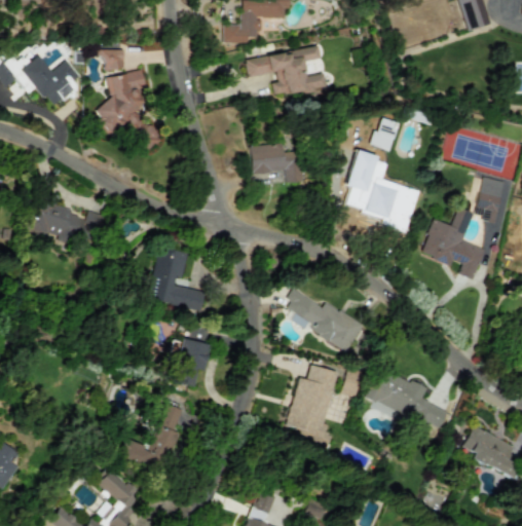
[(240,0),(240,25),(224,24),(224,42),(247,42),(247,36),(260,36),(260,16),(285,17),(285,8),(289,8),(289,0),(240,0)]
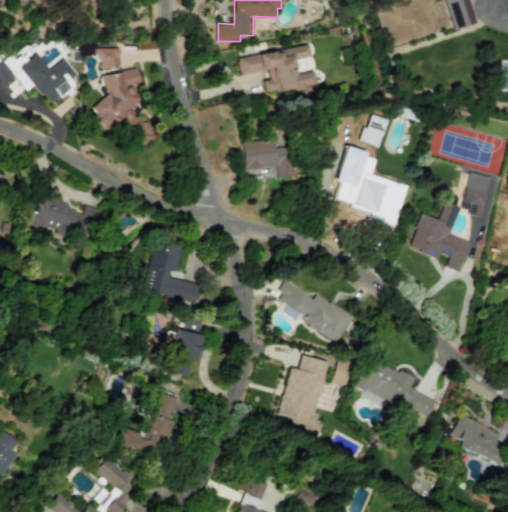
[(477,23),(470,0),(445,0),(454,29),(477,23)]
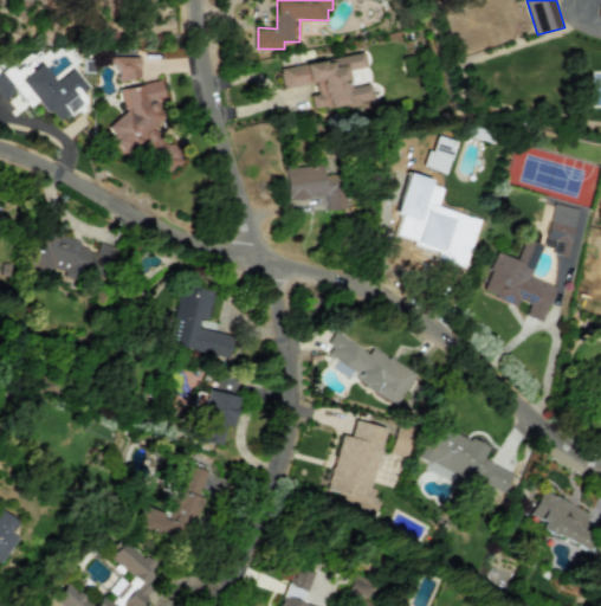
[(120,65),(120,79),(142,78),(141,52),(111,53),(112,65),(120,65)]
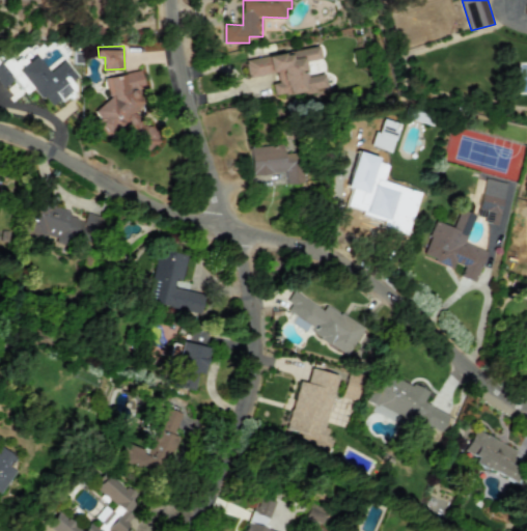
[(247,57),(249,76),(278,73),(279,82),(274,83),(275,95),(328,88),(326,73),(308,76),(306,61),(322,59),(321,48),(247,57)]
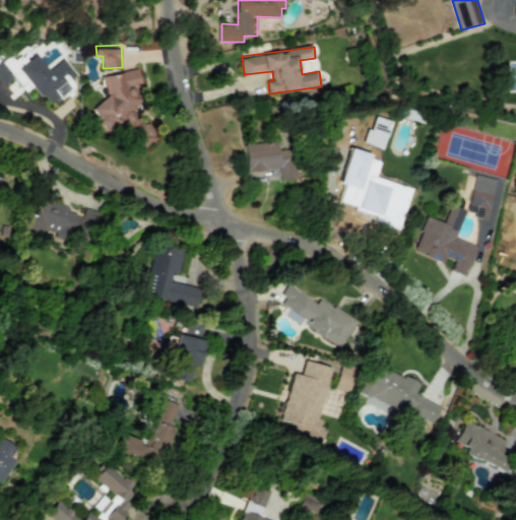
[(65,58),(50,70),(38,54),(20,68),(42,96),(46,93),(55,105),(77,87),(72,79),(78,75),(65,58)]
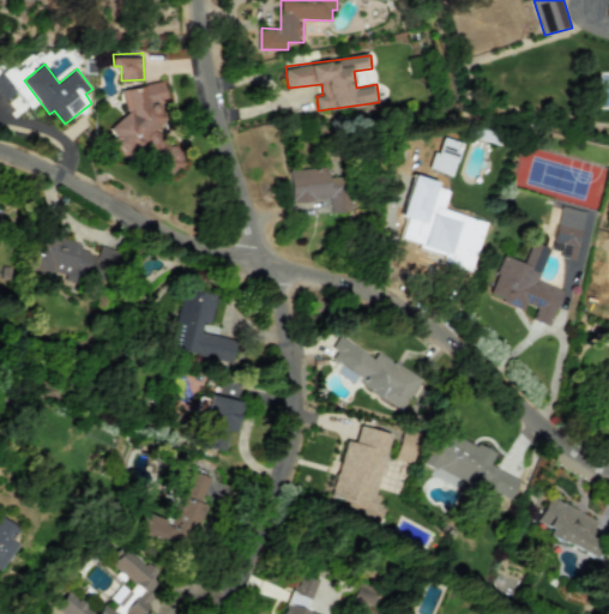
[(124,89),(130,119),(109,122),(116,158),(160,150),(164,172),(182,168),(178,140),(161,144),(157,126),(167,125),(162,103),(169,102),(164,80),(124,89)]
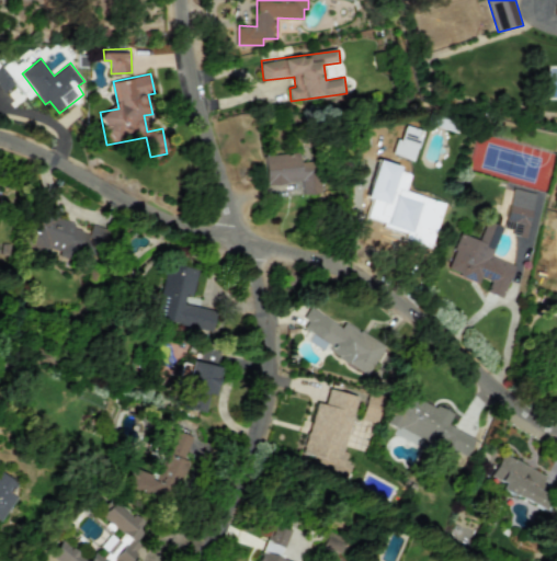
[(305,194),(324,193),(320,160),(302,162),(300,152),(265,155),(269,185),(304,182),(305,194)]
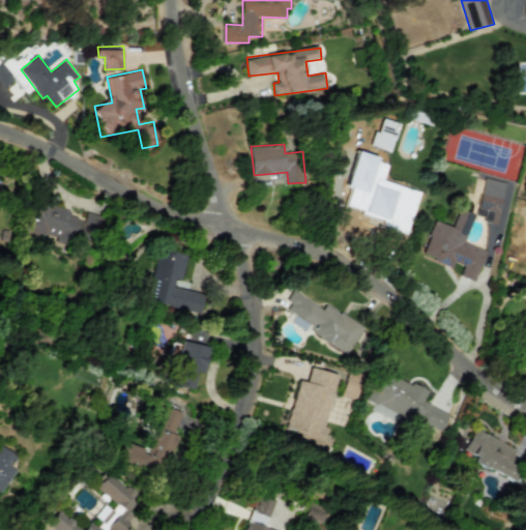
[(507,182),(487,177),(478,215),(486,217),(485,222),(499,224),(507,182)]
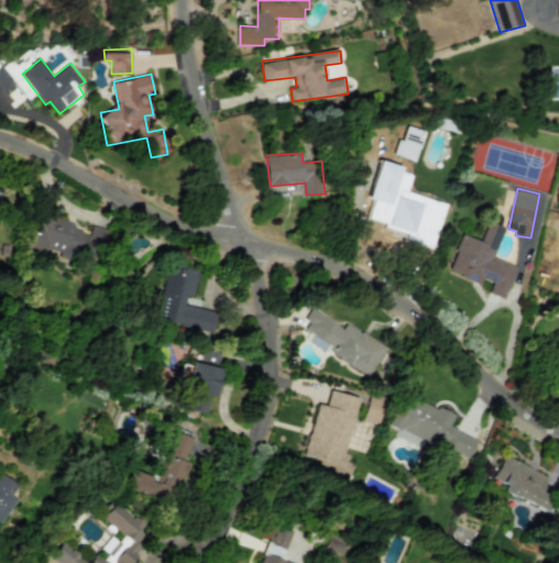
[(111,231),(95,224),(91,234),(76,229),(77,224),(59,218),(62,209),(46,203),(33,242),(100,265),(111,231)]
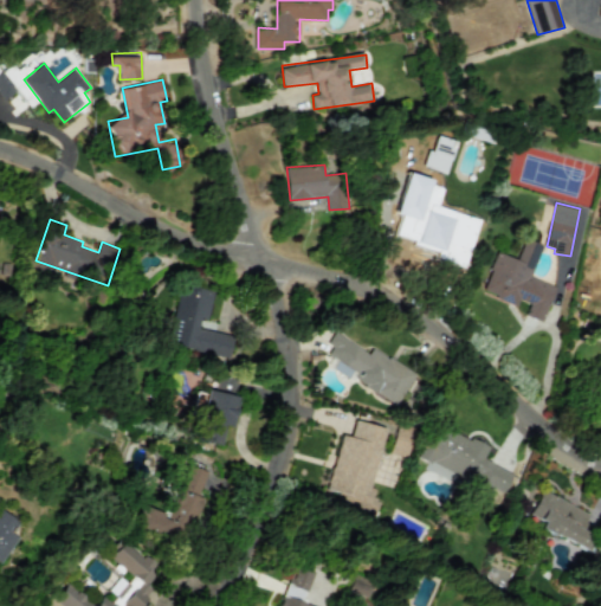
[(460,269),(471,232),(454,227),(452,237),(424,229),(417,256),(460,269)]
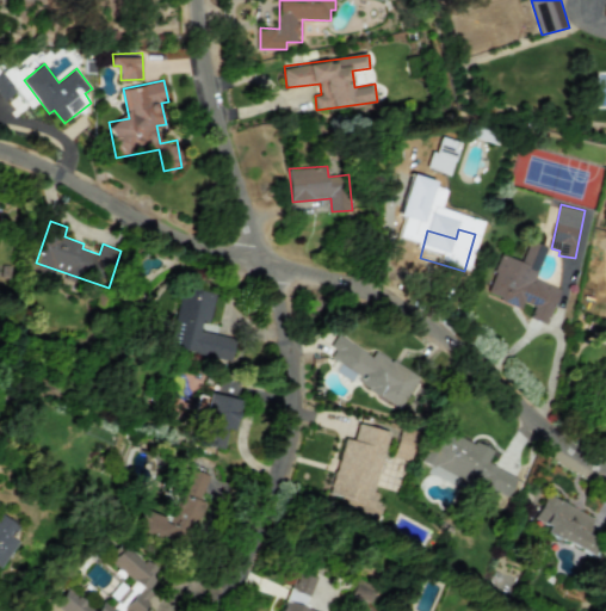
[(562,288),(538,278),(550,247),(531,240),(523,261),(502,253),(487,294),(523,307),(525,301),(536,306),(531,318),(549,325),(562,288)]
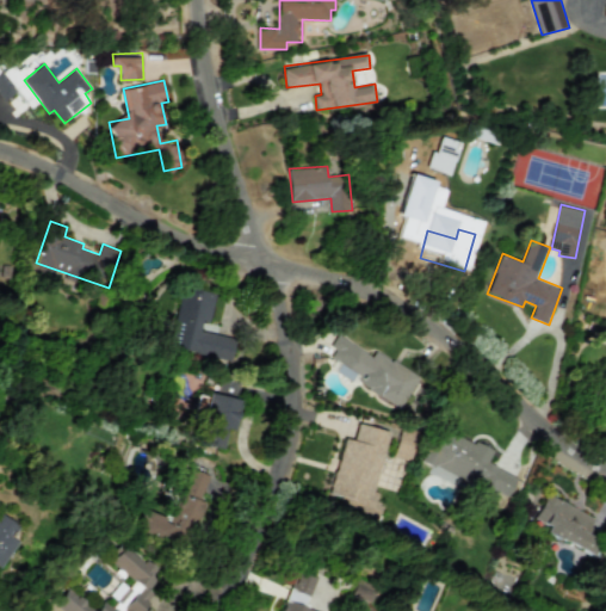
[(237,338),(202,331),(204,320),(211,321),(217,292),(181,285),(168,347),(233,360),(237,338)]
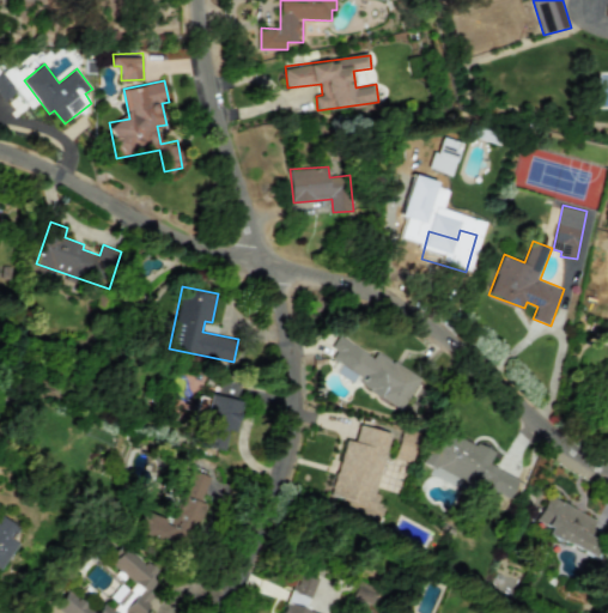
[(375,357),(341,337),(330,356),(344,364),(338,372),(356,383),(357,381),(403,408),(421,377),(378,351),(375,357)]
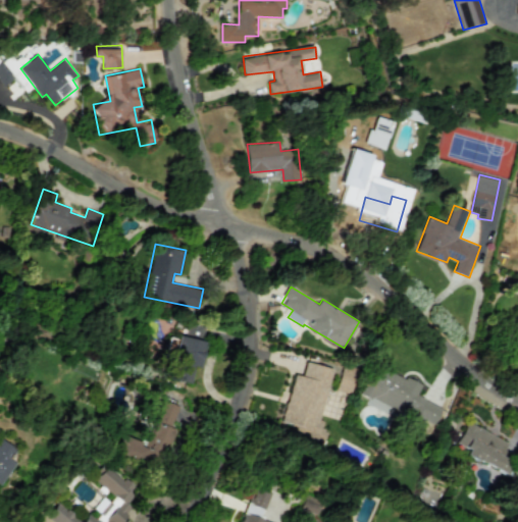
[(205,335),(205,326),(189,326),(189,334),(205,335)]
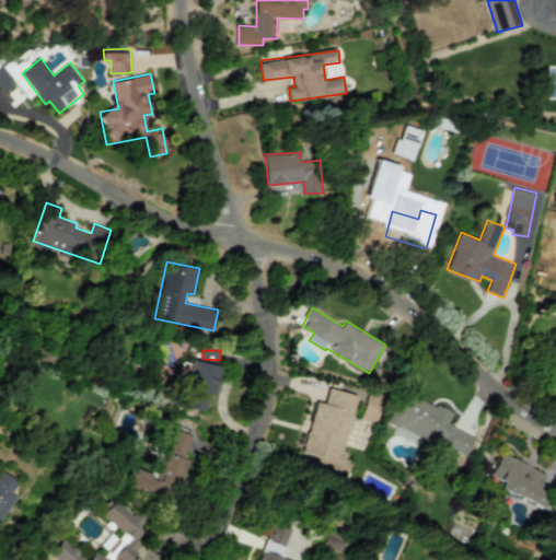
[(219,364),(190,360),(183,406),(211,410),(219,364)]
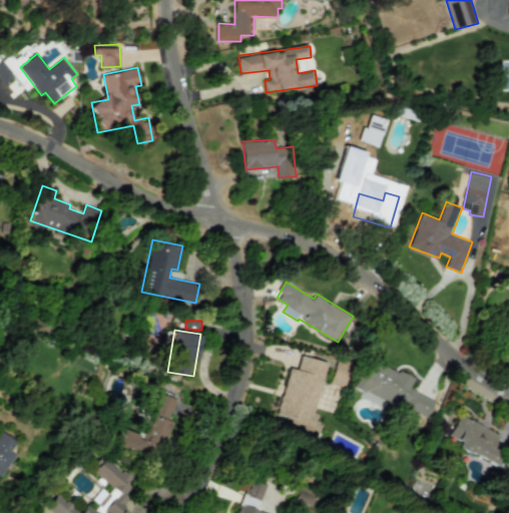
[(436,400),(411,389),(416,378),(383,364),(385,359),(372,353),(357,388),(364,391),(363,396),(417,419),(419,413),(429,417),(436,400)]
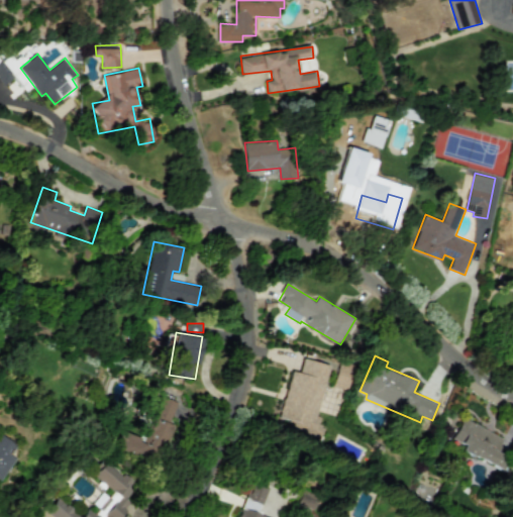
[(329,365),(303,358),(300,373),(291,370),(279,417),(301,422),(299,431),(321,436),(323,427),(318,426),(320,417),(317,416),(329,365)]
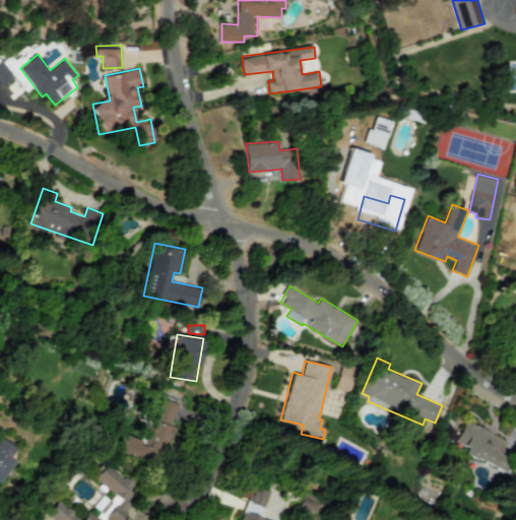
[(179,404),(162,397),(145,442),(123,434),(117,450),(160,466),(174,427),(171,426),(179,404)]
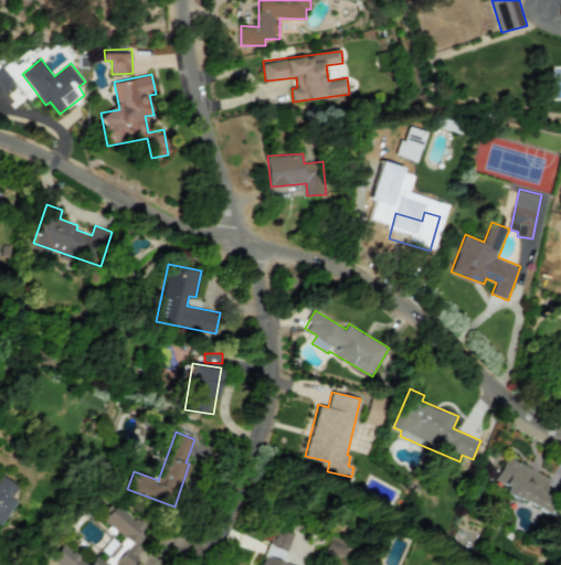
[(552,480),(509,456),(496,478),(507,483),(504,489),(548,514),(560,493),(548,487),(552,480)]
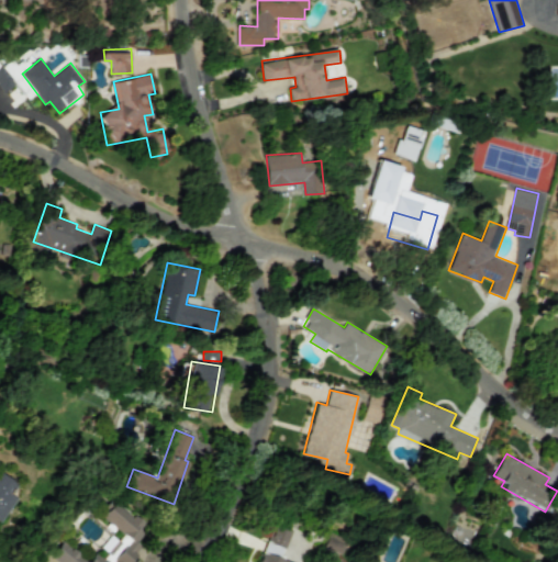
[(0,520),(3,523),(19,497),(13,494),(20,483),(2,472),(0,475),(0,520)]
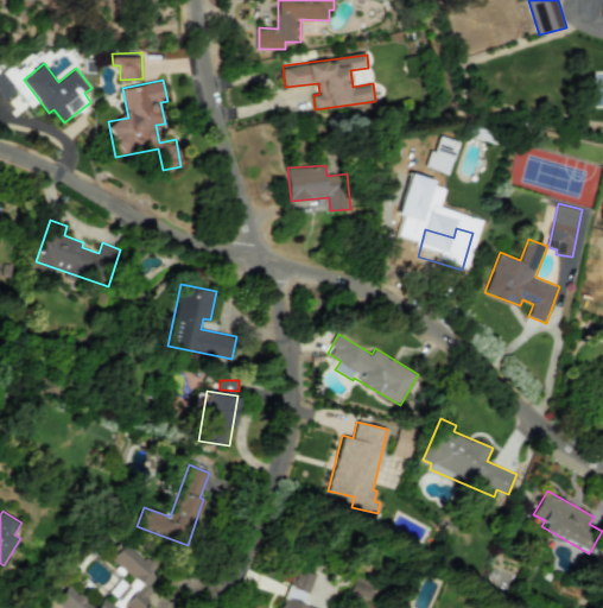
[(139,607),(153,590),(148,587),(157,576),(152,572),(157,567),(125,542),(110,562),(128,575),(108,601),(105,597),(97,607),(68,584),(56,602),(63,607),(139,607)]
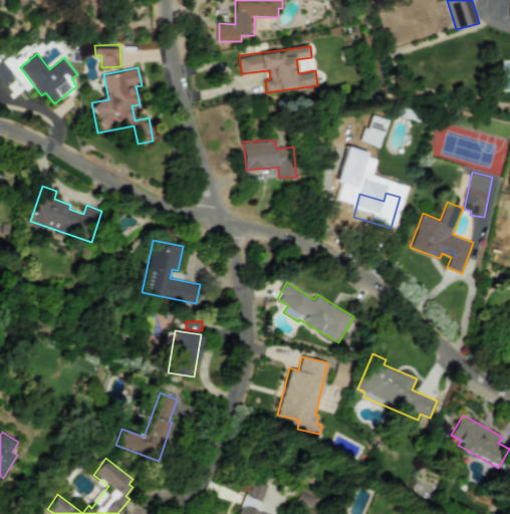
[(266,484),(250,478),(237,513),(269,513),(257,510),(266,484)]
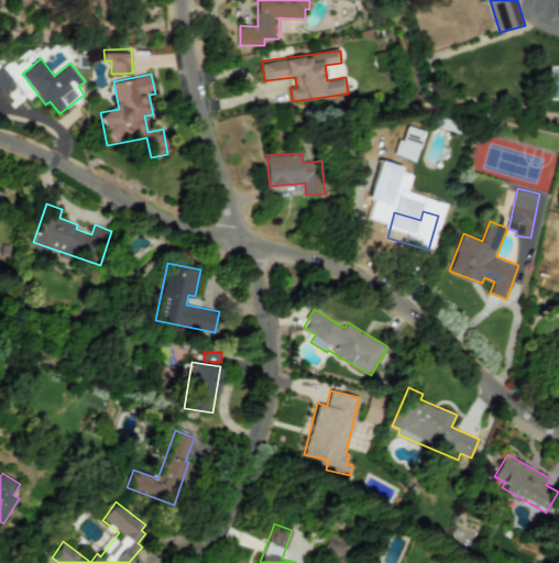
[(347,540),(329,537),(326,551),(343,555),(347,540)]
